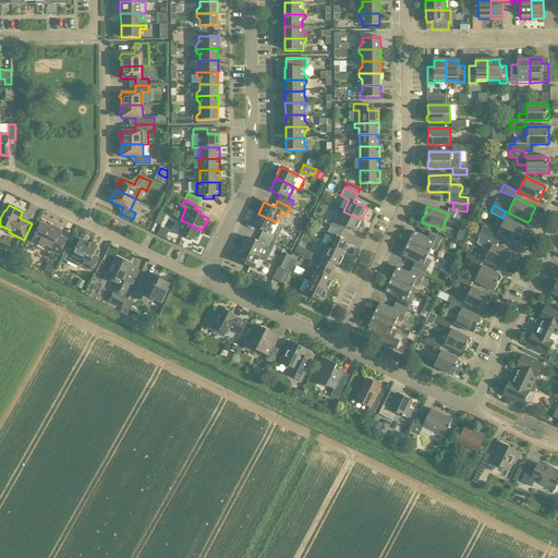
[(155,222),(161,226),(167,213),(161,210),(155,222)]
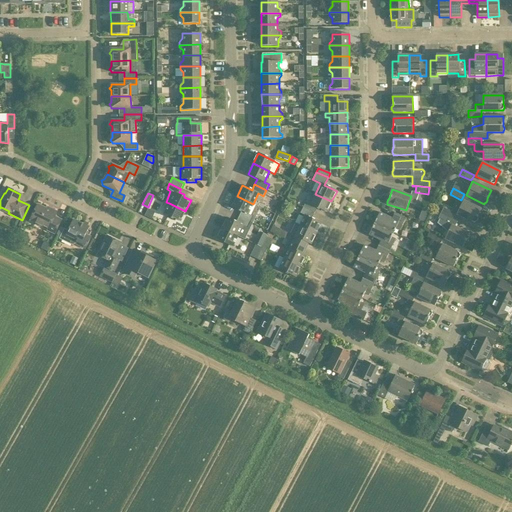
[(331,201),(315,194),(310,204),(305,202),(303,207),(314,213),(317,207),(326,212),(331,201)]
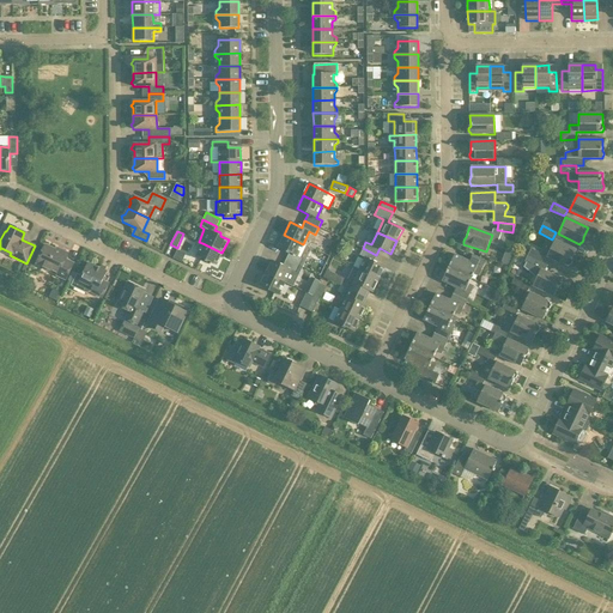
[(278,247),(289,253),(286,260),(299,266),(302,267),(310,250),(310,249),(309,248),(303,244),(284,235),(278,247)]
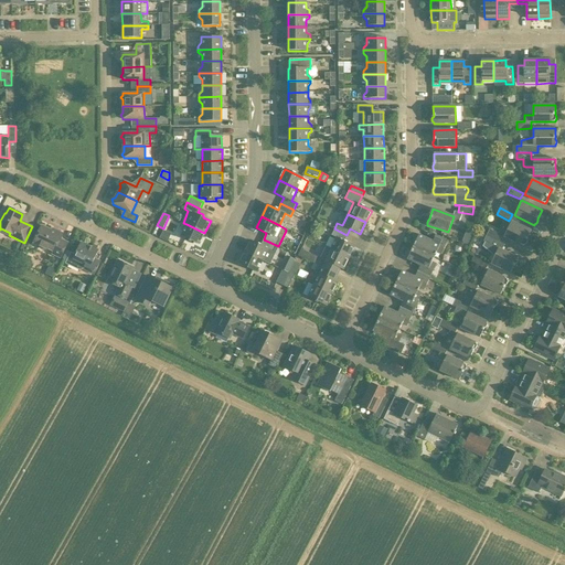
[(523,246),(524,245),(526,245),(528,242),(526,241),(531,231),(511,222),(503,237),(523,246)]
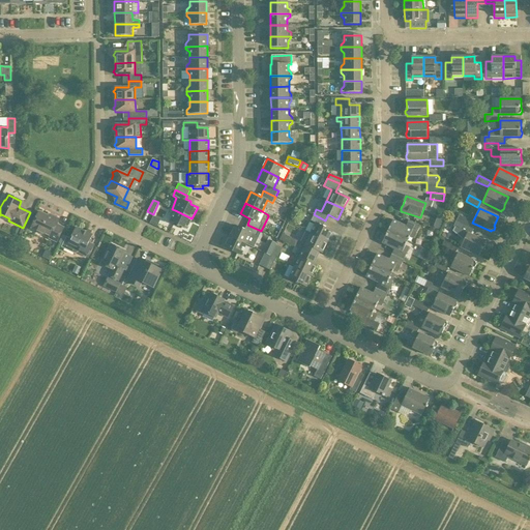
[(170,222),(186,230),(192,218),(175,210),(170,222)]
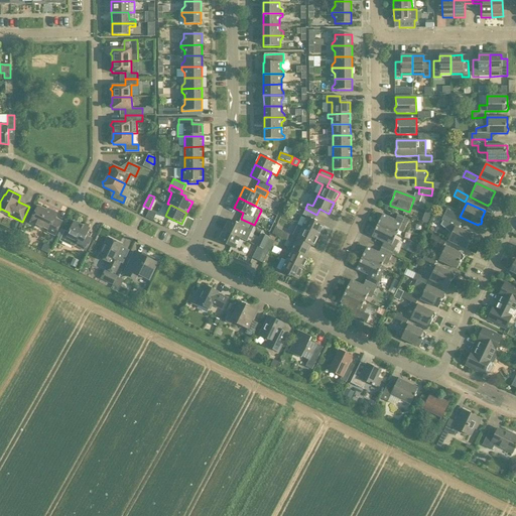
[(51,213),(38,207),(30,222),(36,225),(37,227),(40,229),(42,228),(43,227),(49,230),(47,232),(55,236),(61,222),(54,219),(57,214),(52,211),(51,213)]
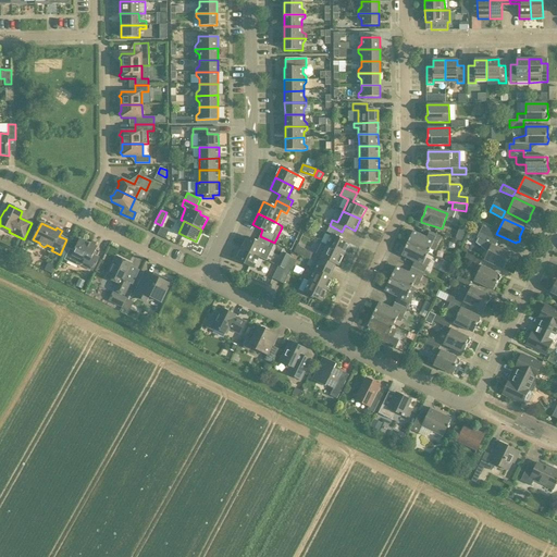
[(326,246),(344,255),(349,243),(339,238),(342,232),(330,225),(326,232),(332,234),(326,246)]
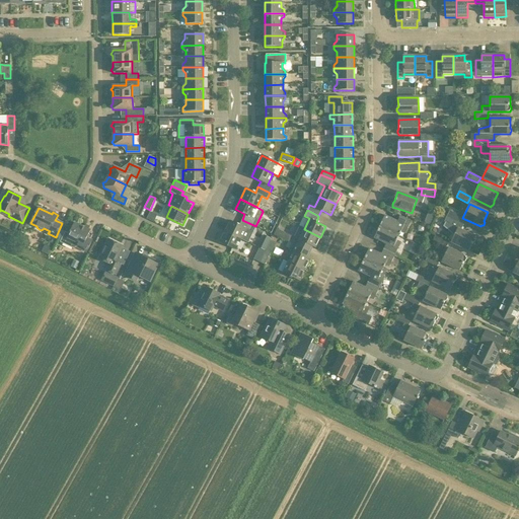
[(149,211),(147,219),(155,221),(157,213),(149,211)]
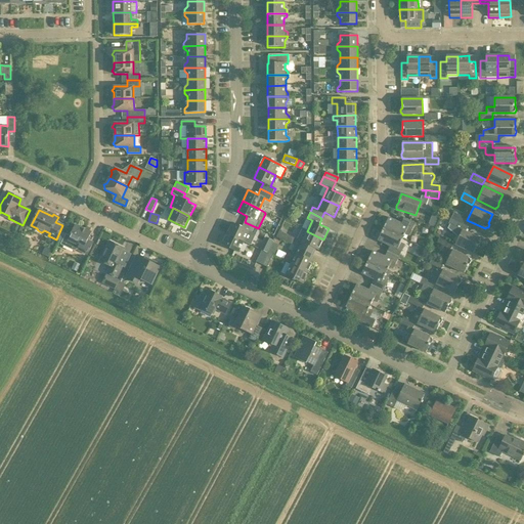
[(466,218),(453,213),(450,218),(463,224),(466,218)]
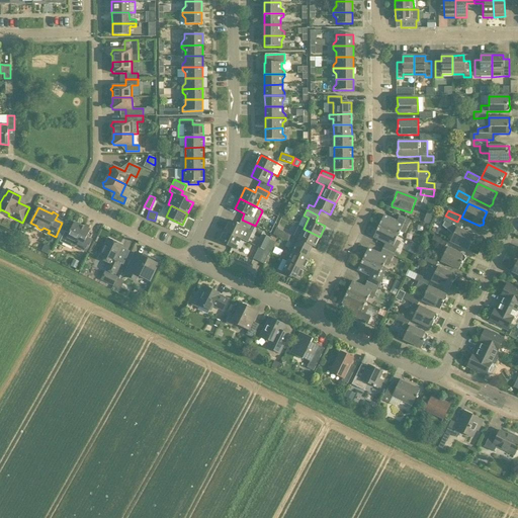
[(378,227),(398,236),(400,232),(405,234),(411,222),(399,216),(397,221),(384,216),(378,227)]
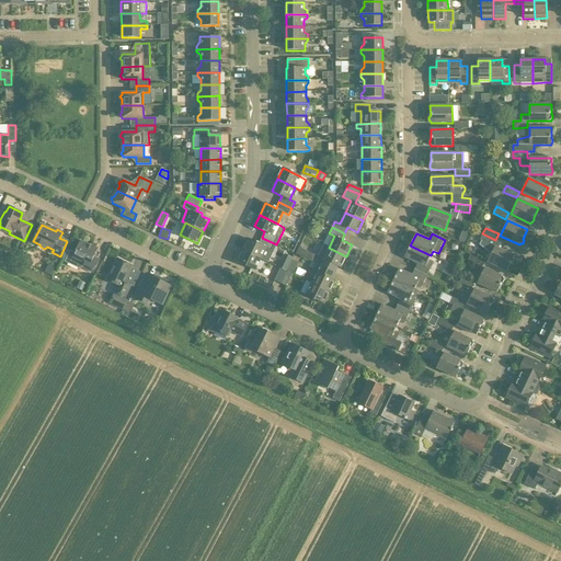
[(511,267),(510,265),(514,256),(499,249),(501,242),(495,240),(482,233),(480,240),(481,241),(479,244),(491,255),(488,262),(507,272),(507,271),(510,270),(511,267)]
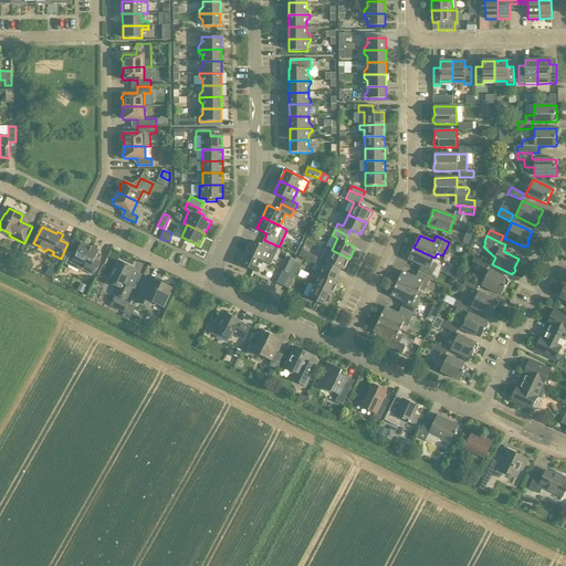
[(465,237),(462,243),(470,245),(472,239),(465,237)]
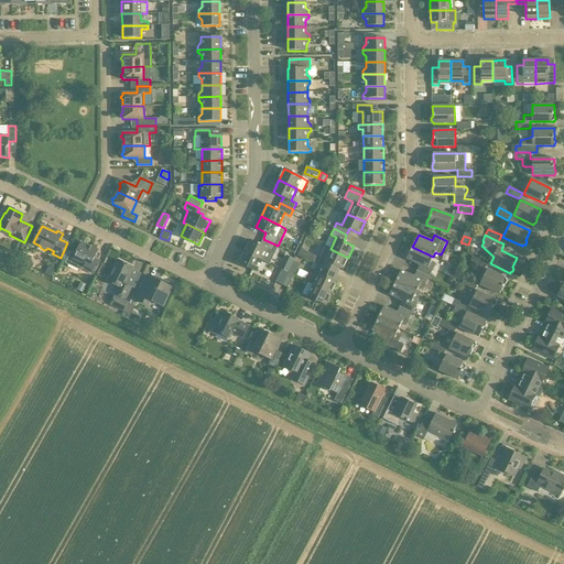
[(272,251),(275,245),(263,239),(260,245),(250,240),(245,251),(262,260),(268,249),(272,251)]
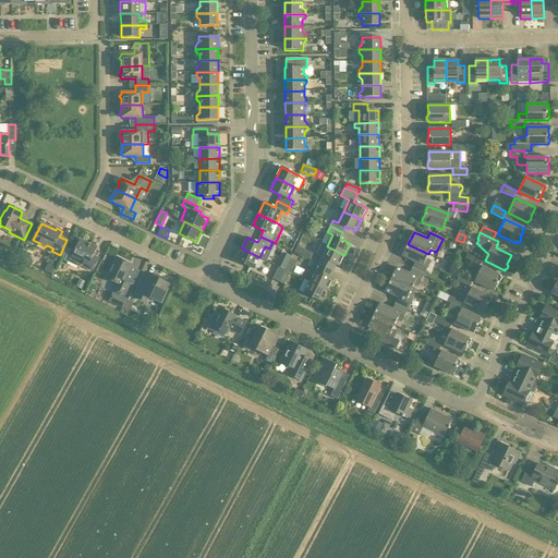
[(97,247),(80,240),(74,251),(70,249),(64,259),(64,261),(79,267),(81,266),(82,266),(93,271),(99,258),(93,256),(97,247)]
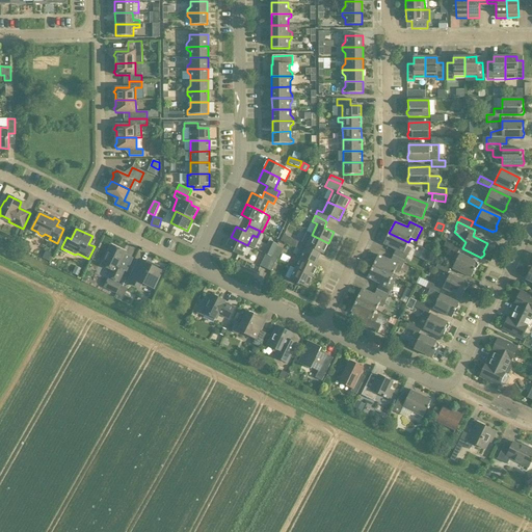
[(313,249),(321,253),(323,254),(328,243),(312,235),(307,232),(301,243),(297,242),(294,247),(298,249),(311,256),(313,249)]
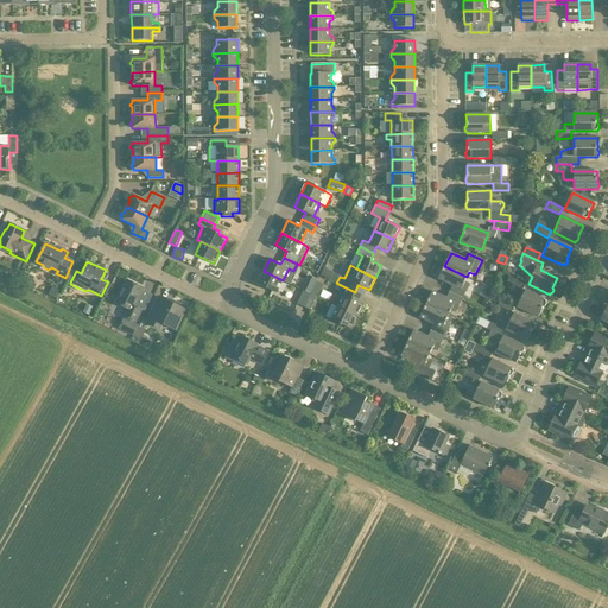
[(449,292),(463,298),(469,284),(464,282),(467,277),(444,266),(438,279),(453,286),(449,292)]
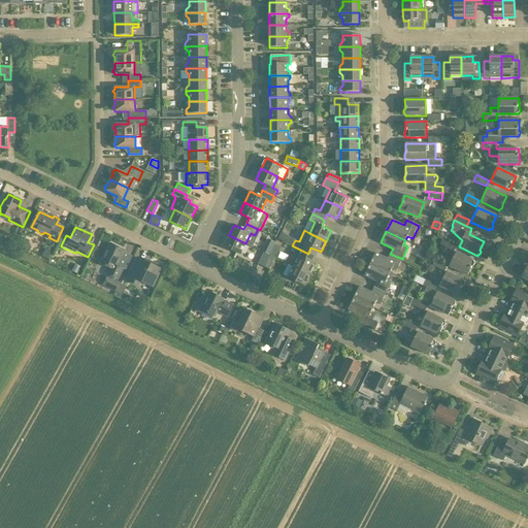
[(63,234),(58,244),(61,245),(66,235),(63,234)]
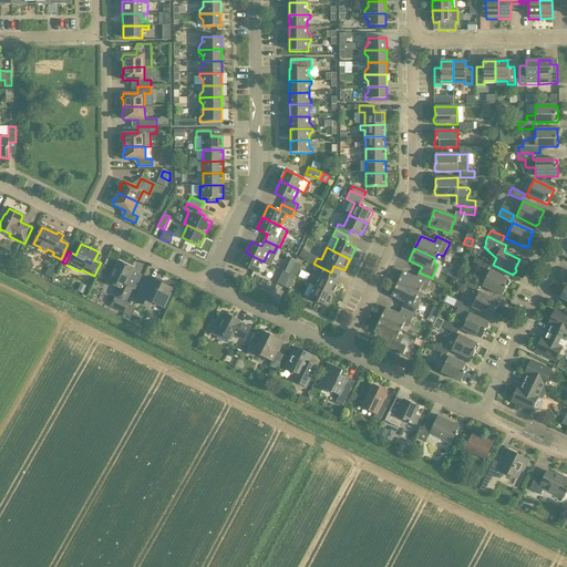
[(264,261),(246,253),(239,265),(258,274),(264,261)]
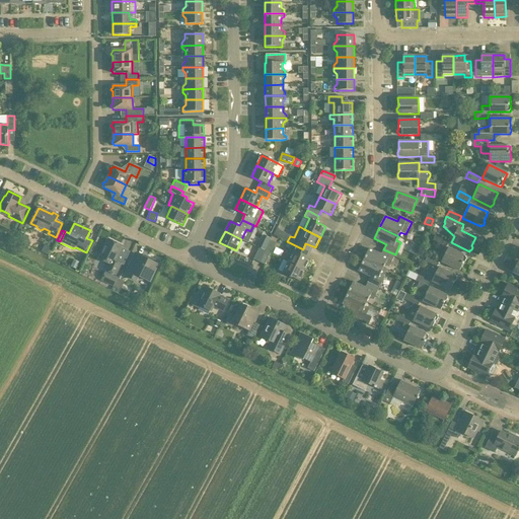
[(258,248),(265,250),(270,239),(264,236),(258,247),(258,248)]
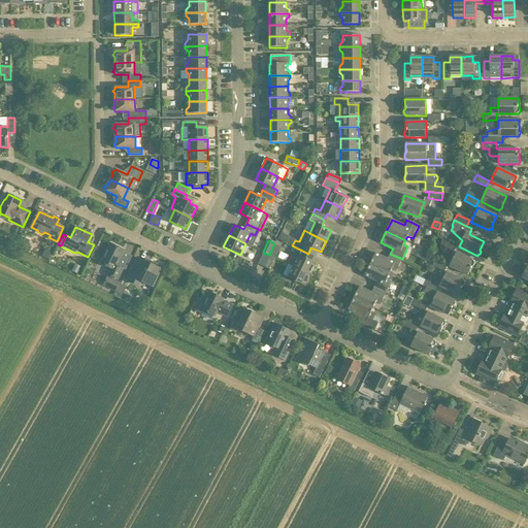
[(454,252),(457,245),(444,240),(441,245),(454,252)]
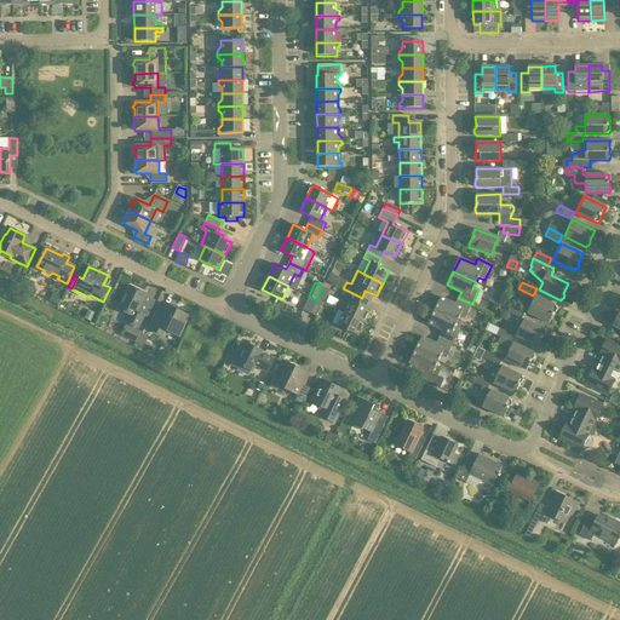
[(63,294),(67,287),(59,283),(57,291),(63,294)]
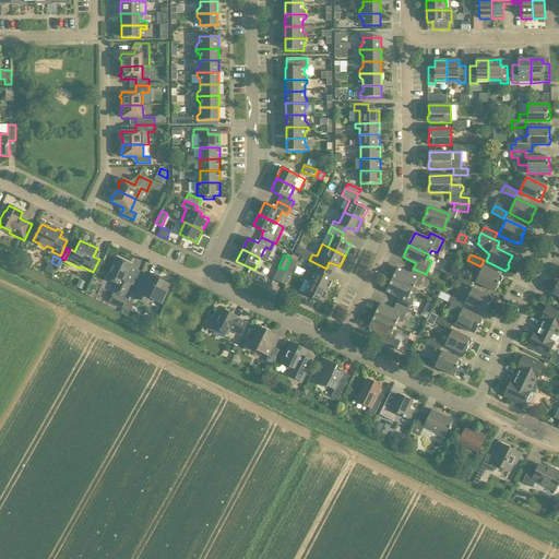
[(132,265),(117,258),(107,278),(118,284),(115,292),(125,296),(130,285),(125,282),(132,265)]
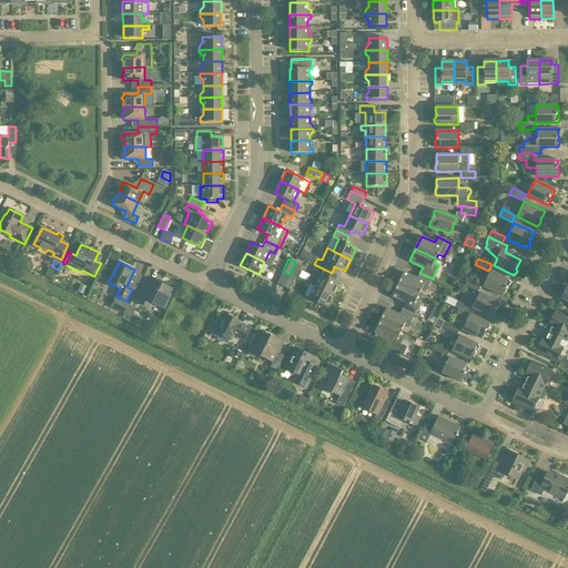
[(296,263),(291,275),(295,277),(296,277),(302,265),(296,263)]
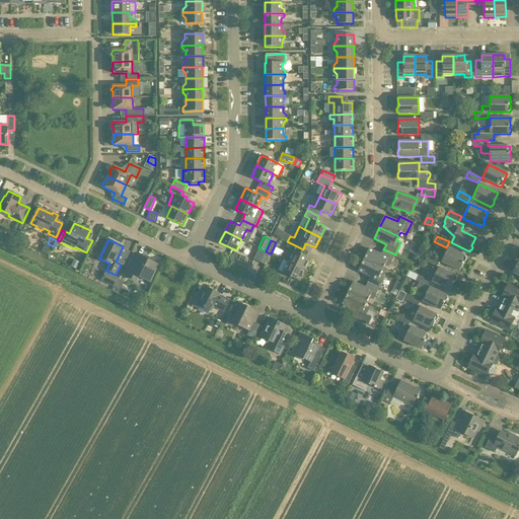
[(309,260),(300,254),(303,249),(291,243),(288,249),(293,251),(288,262),(304,270),(309,260)]
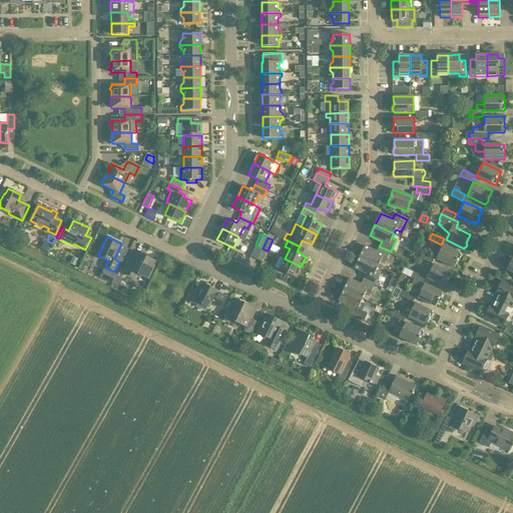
[(44,242),(41,248),(48,252),(51,245),(44,242)]
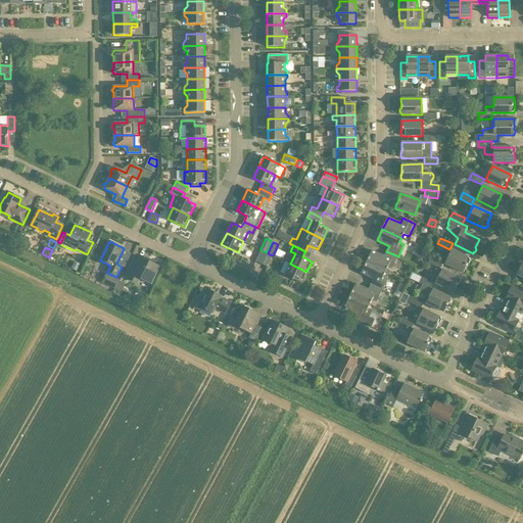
[(463,273),(464,272),(465,272),(467,269),(466,267),(470,258),(452,249),(444,264),(463,273)]
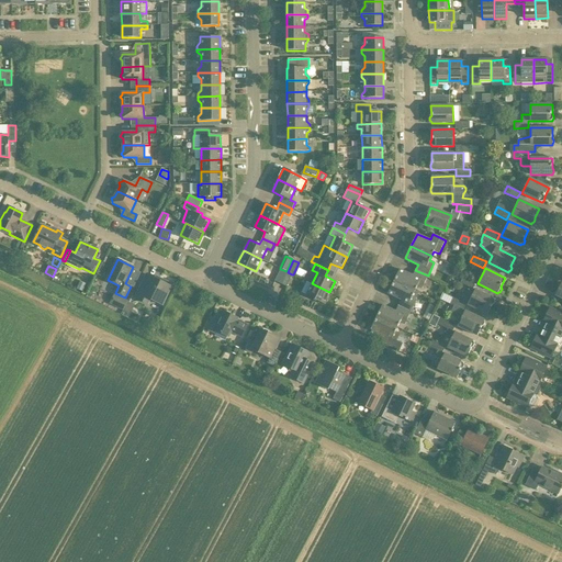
[(280,269),(274,281),(280,284),(287,271),(280,269)]
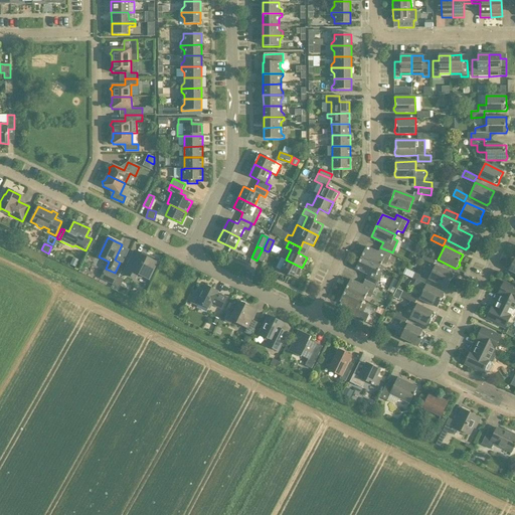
[(360,258),(380,268),(382,263),(386,265),(392,252),(380,247),(378,252),(366,246),(360,258)]
